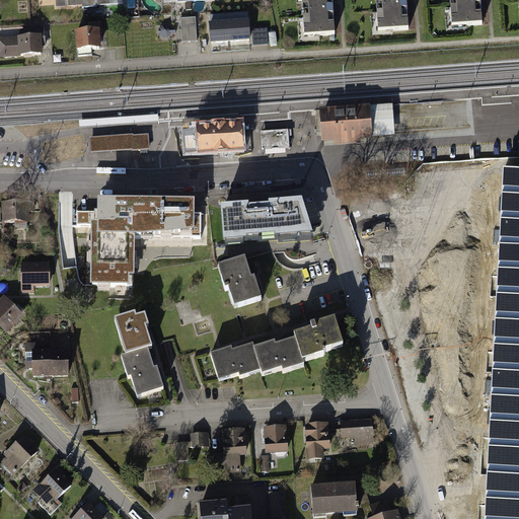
[(97,0),(83,0),(84,9),(98,8),(97,0)]
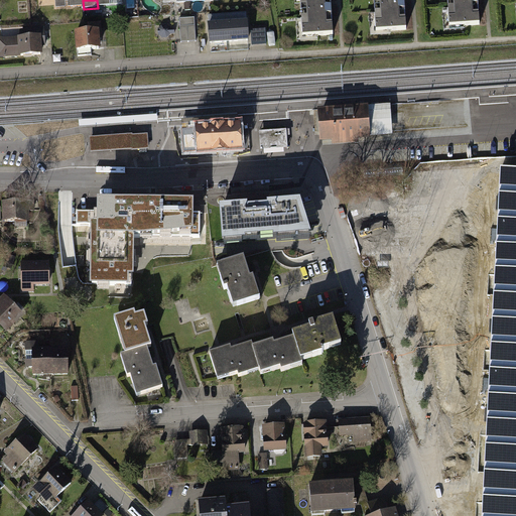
[(301,0),(304,39),(334,37),(332,0),(301,0)]
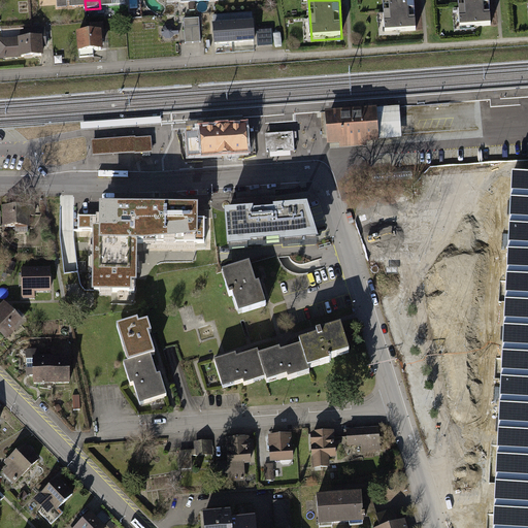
[(385,0),(387,34),(417,33),(415,0),(385,0)]
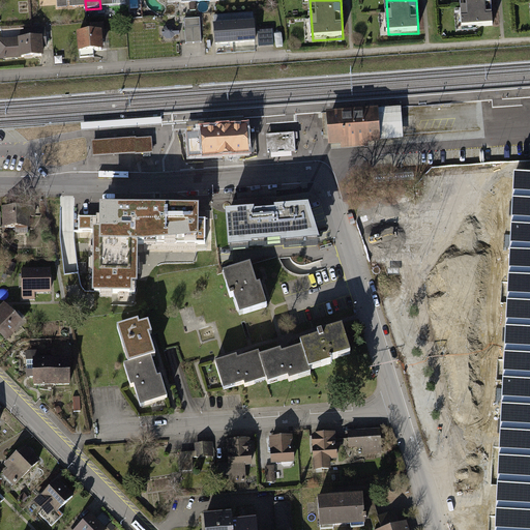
[(461,0),(463,30),(494,29),(492,0),(461,0)]
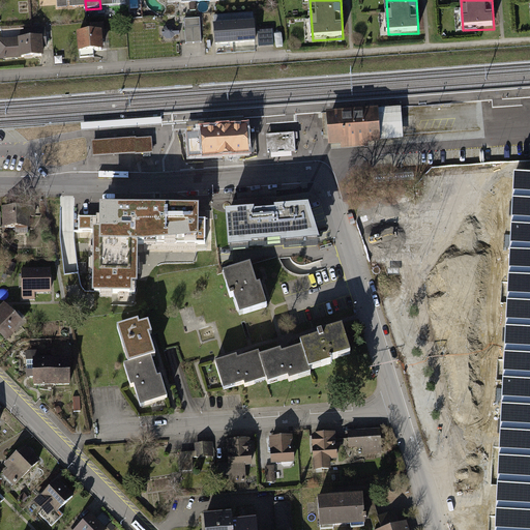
[(254,15),(215,18),(217,47),(257,43),(254,15)]
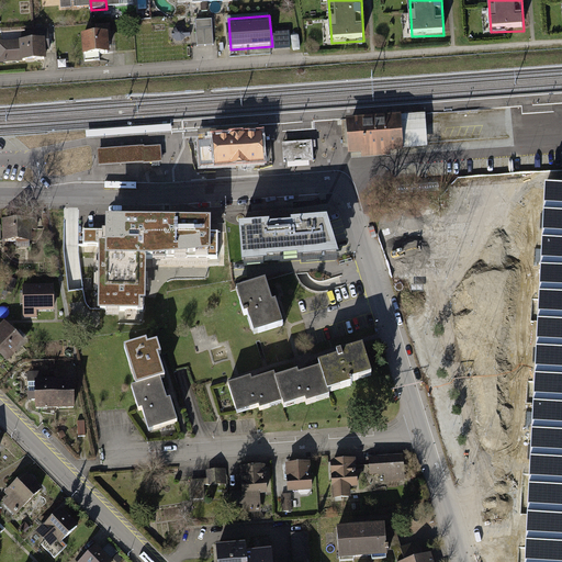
[(213,21),(197,22),(198,47),(214,46),(213,21)]
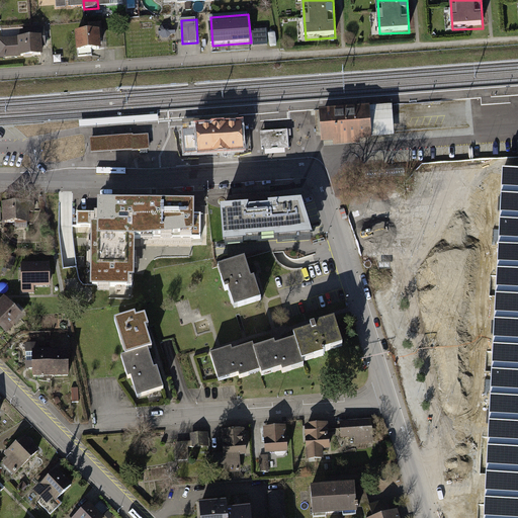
[(103,39),(102,25),(91,26),(91,33),(77,34),(79,58),(93,57),(93,52),(101,52),(100,39),(103,39)]
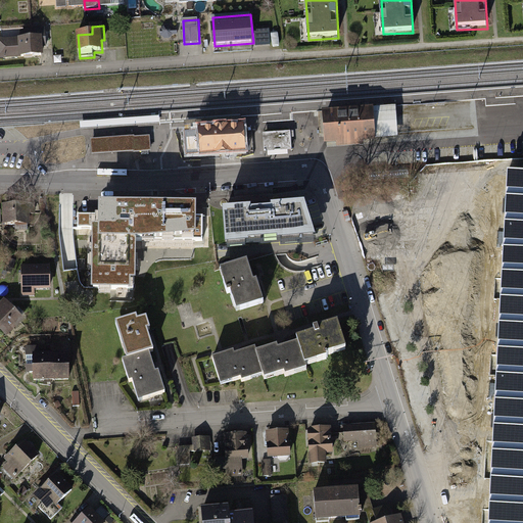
[(178,35),(178,30),(174,30),(170,27),(165,28),(161,31),(161,36),(165,39),(171,39),(174,36),(178,35)]
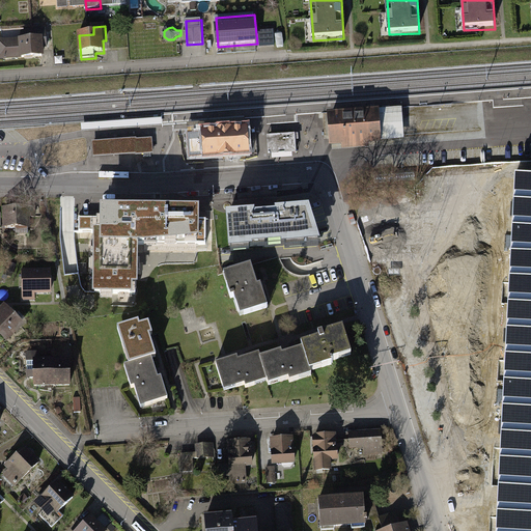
[(275,47),(274,29),(258,30),(259,48),(275,47)]
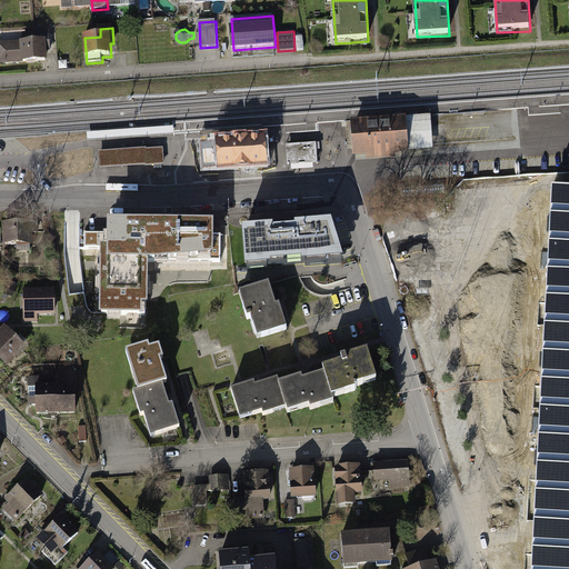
[(25,43),(0,45),(0,55),(3,57),(3,65),(47,60),(46,52),(51,51),(50,33),(29,36),(25,40),(25,43)]
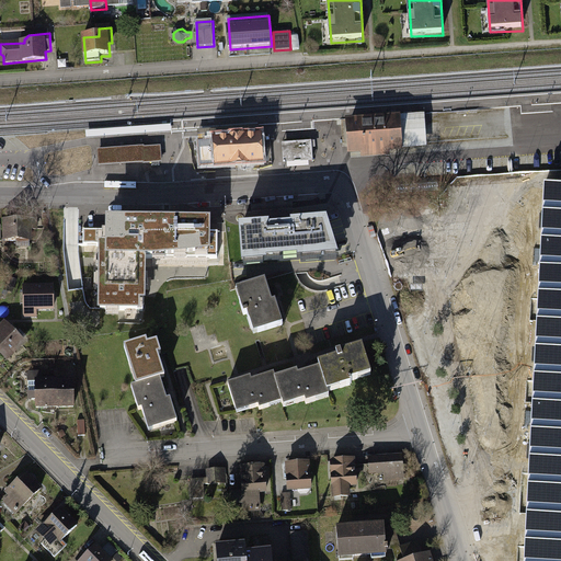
[(425,116),(346,123),(350,158),(428,151),(425,116)]
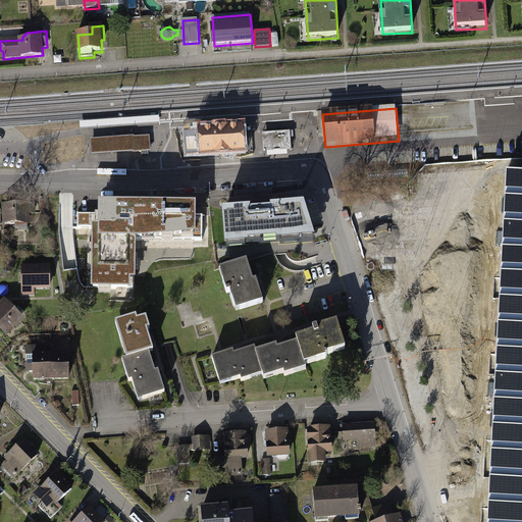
[(158,115),(81,120),(81,127),(159,122),(158,115)]
